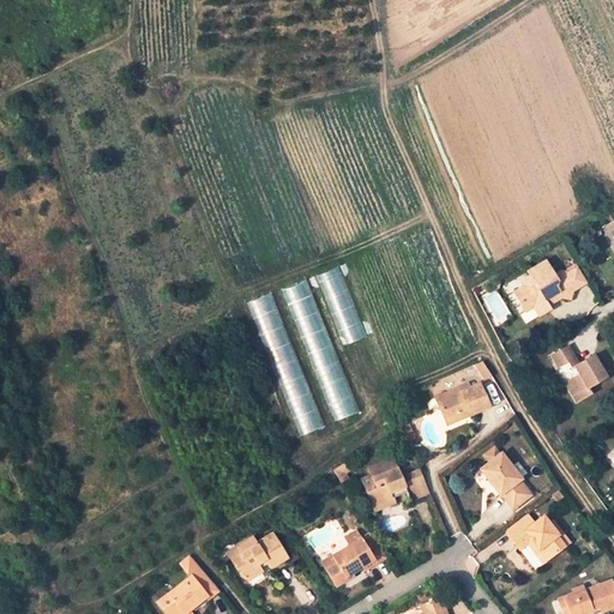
[(576,290),(589,283),(579,269),(570,275),(563,272),(560,277),(555,276),(547,262),(529,272),(531,275),(523,281),(527,287),(516,293),(529,313),(536,308),(541,317),(551,312),(554,305),(552,302),(555,299),(558,302),(566,298),(573,299),(576,290)]
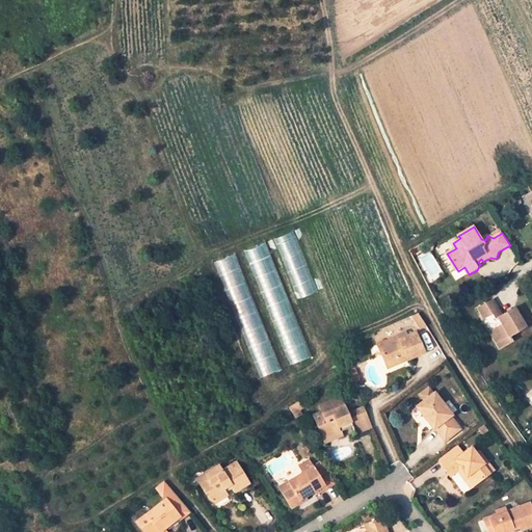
[(493,316),(500,312),(494,301),(480,310),(486,320),(493,316)]
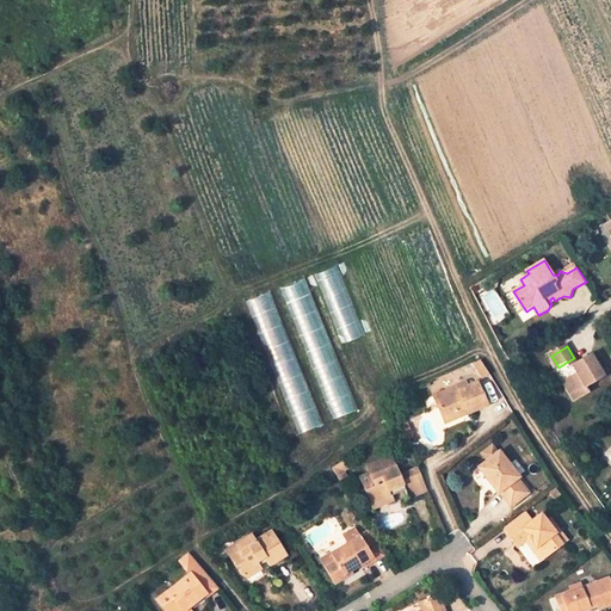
[(575,370),(579,366),(574,358),(566,363),(575,380),(579,377),(575,370)]
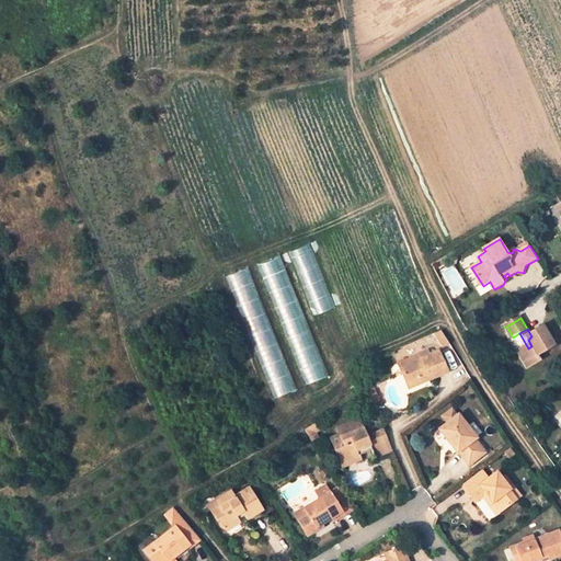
[(531,346),(528,348),(519,354),(529,370),(541,363),(539,358),(554,350),(544,330),(531,336),(528,340),(531,346)]
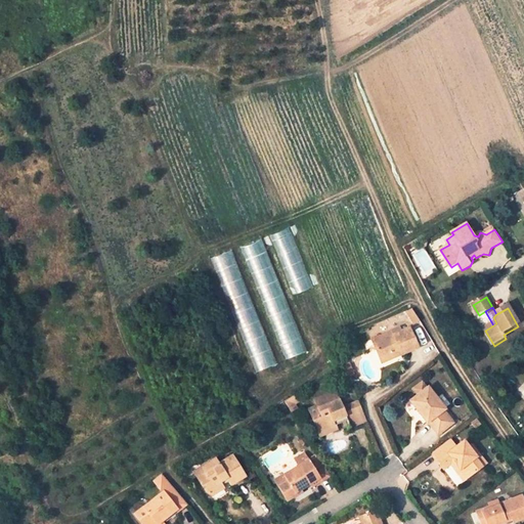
[(400,354),(417,347),(407,328),(399,332),(392,335),(390,332),(370,341),(379,359),(393,353),(392,351),(397,349),(400,354)]
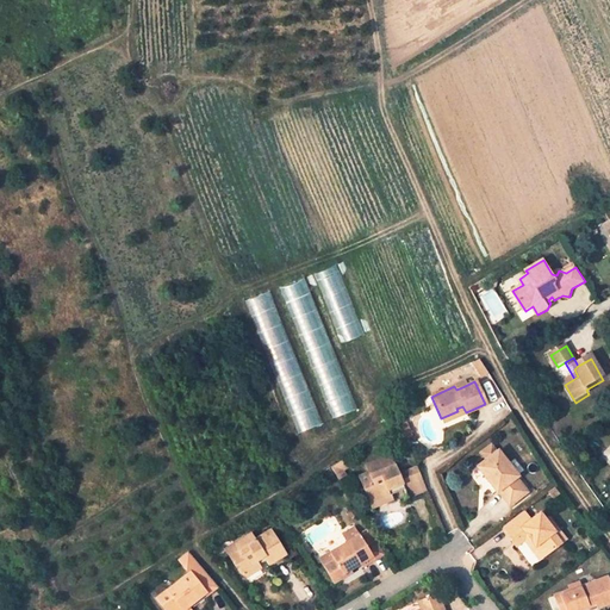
[(441,418),(443,423),(466,412),(462,406),(456,409),(458,411),(441,418)]
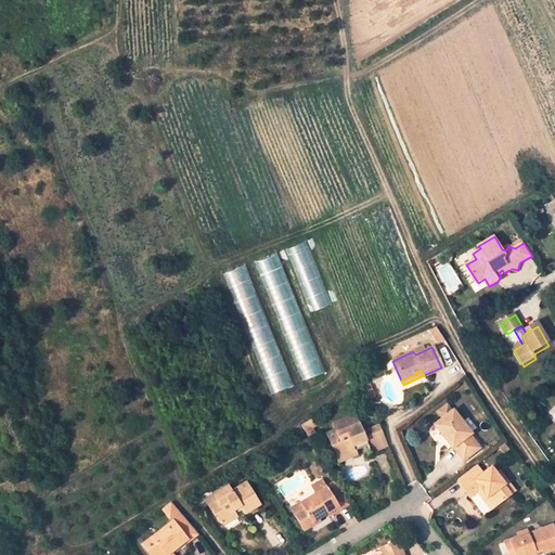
[(443,418),(451,412),(447,405),(438,412),(443,418)]
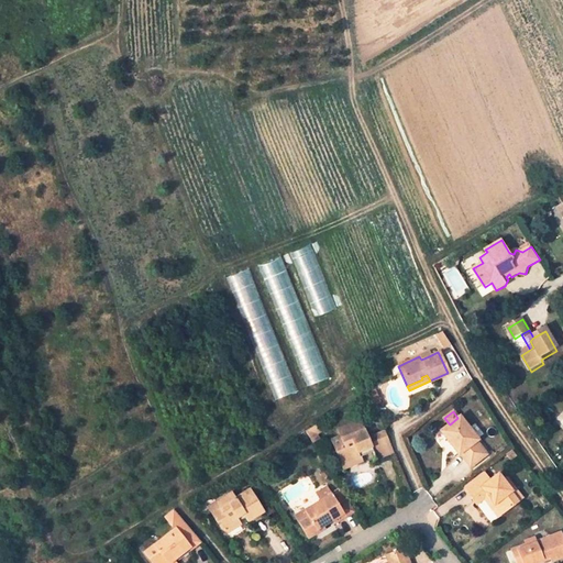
[(441,431),(459,454),(460,453),(471,466),(486,454),(475,440),(477,439),(460,417),(457,418),(450,424),(441,431)]
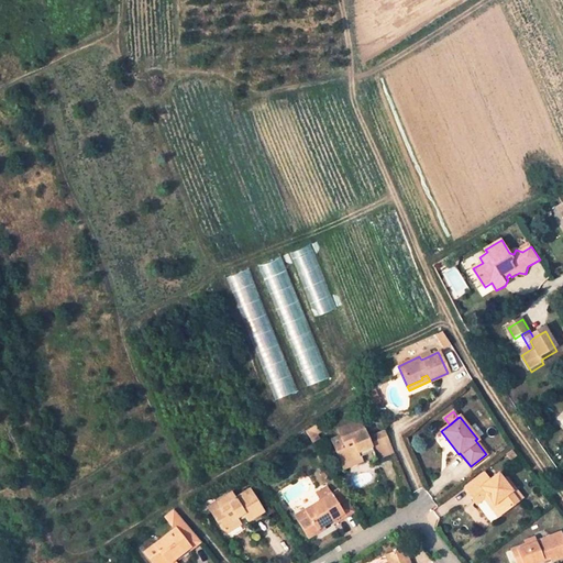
[(394,453),(385,432),(367,440),(360,421),(338,430),(341,440),(344,445),(335,450),(341,465),(361,457),(359,452),(371,448),(373,453),(376,461),(394,453)]
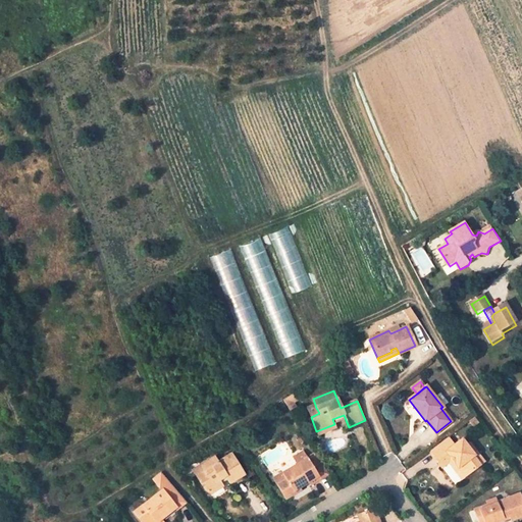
[(316,408),(308,411),(311,417),(319,413),(316,408)]
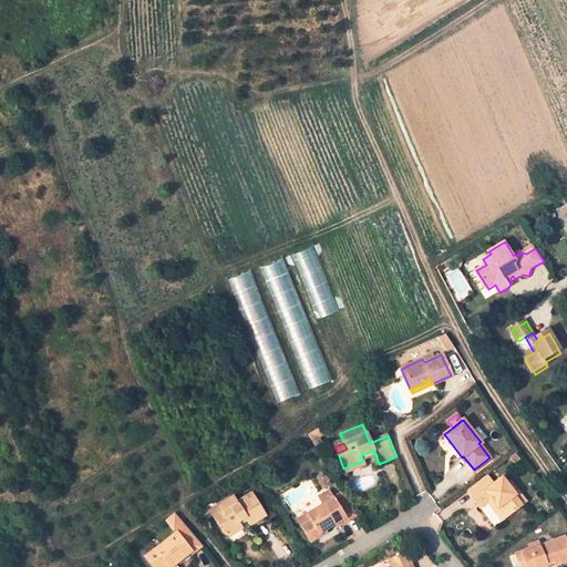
[(361,455),(363,461),(375,456),(373,451),(361,455)]
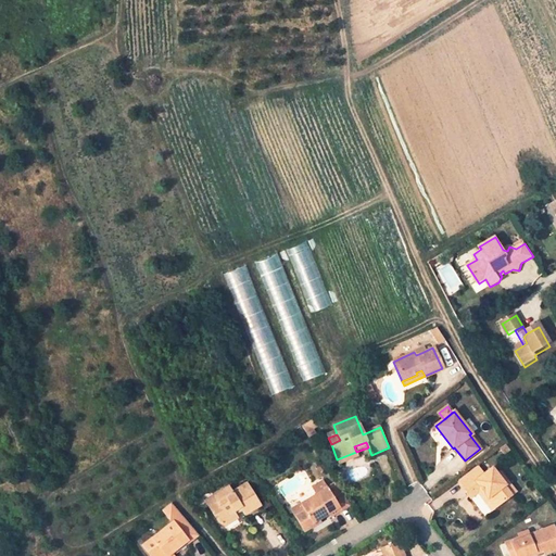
[(339,464),(357,456),(356,452),(337,459),(339,464)]
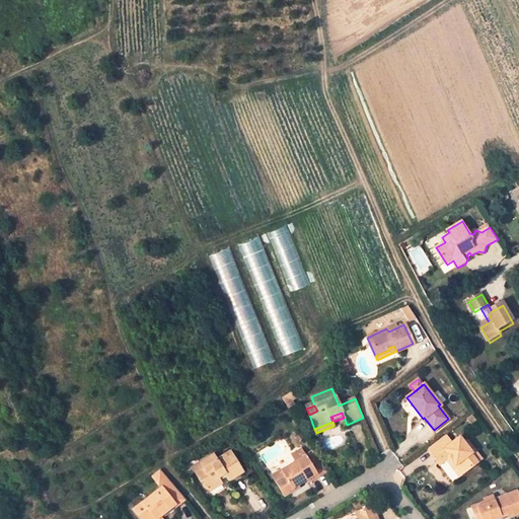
[(476,461),(469,453),(470,453),(468,450),(458,438),(451,443),(444,436),(427,450),(437,463),(447,456),(455,466),(454,467),(461,473),(476,461)]
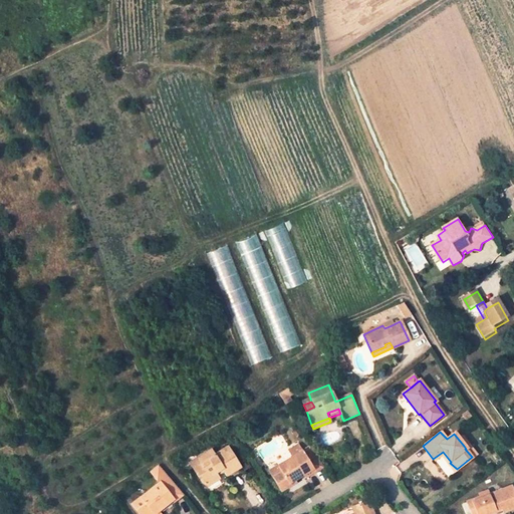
[(465,449),(472,457),(476,455),(466,444),(464,446),(466,449),(465,449)]
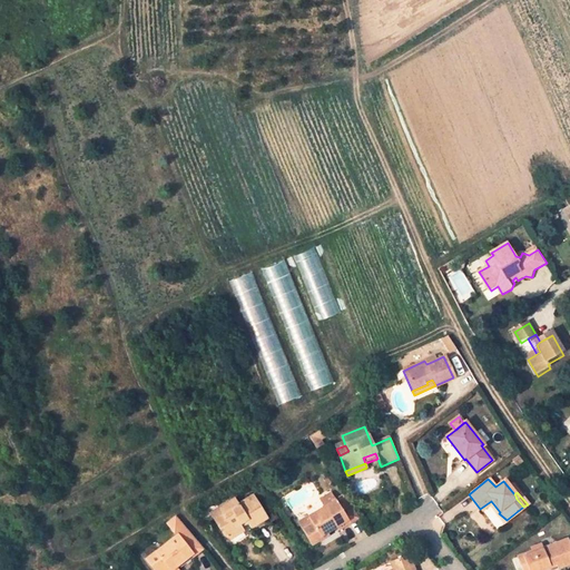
[(247,517),(249,520),(253,524),(268,517),(255,494),(239,502),(236,497),(219,505),(223,511),(215,516),(224,531),(231,536),(245,528),(243,523),(242,520),(247,517)]
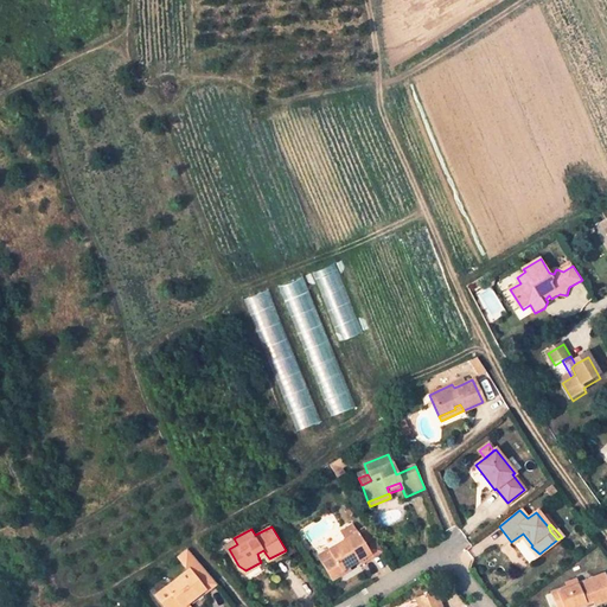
[(382,551),(369,531),(350,543),(346,540),(328,551),(331,555),(320,561),(333,580),(344,574),(342,570),(347,567),(359,561),(360,564),(382,551)]
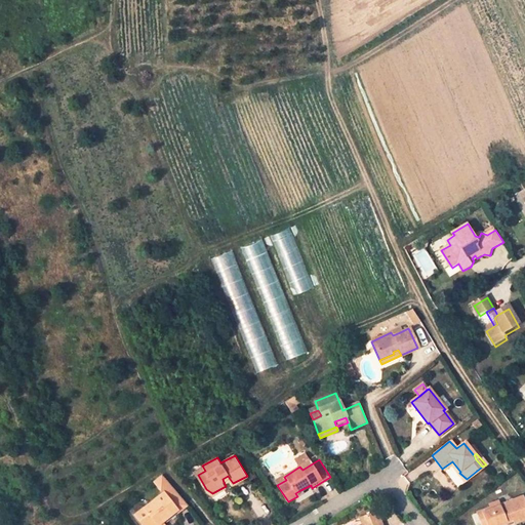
[(467,479),(459,473),(460,472),(452,461),(442,469),(444,472),(451,467),(460,476),(465,481),(467,479)]
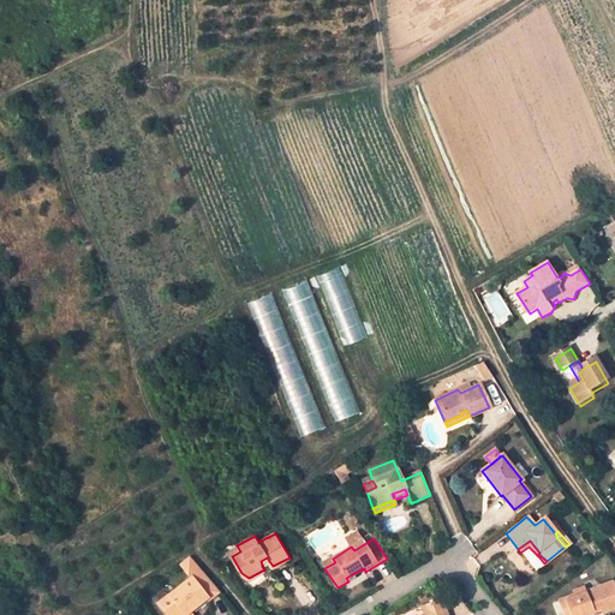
[(240,551),(237,545),(228,550),(232,556),(240,551)]
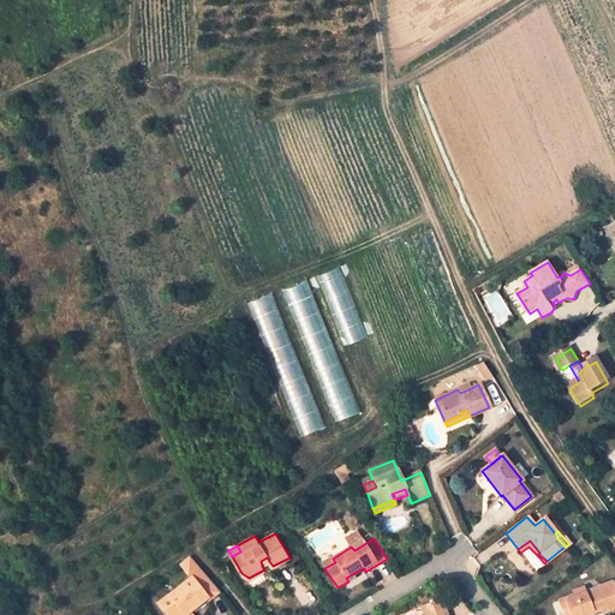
[(191,554),(180,561),(191,574),(159,601),(169,614),(180,614),(190,608),(207,595),(209,597),(219,589),(191,554)]
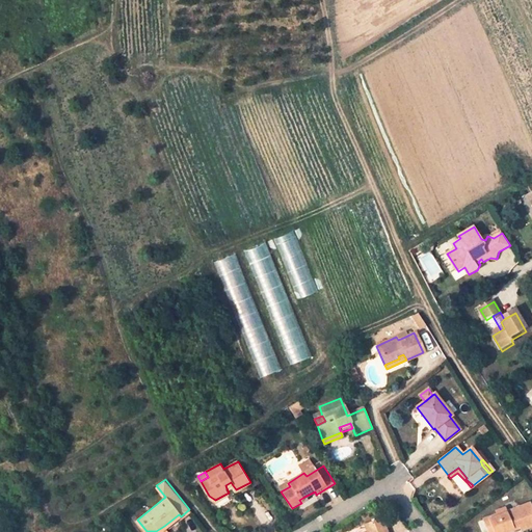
[(519,524),(520,526),(521,528),(531,523),(531,510),(528,502),(506,511),(504,507),(496,510),(497,513),(483,519),(487,530),(493,529),(493,531),(504,531),(507,531),(506,529),(519,524)]
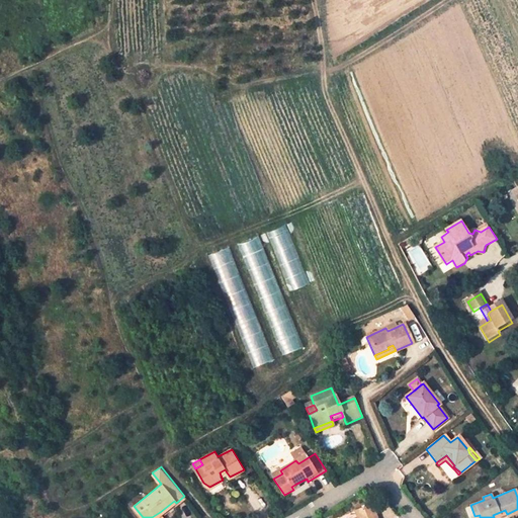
[(355,512),(356,513),(372,506),(371,505),(355,512)]
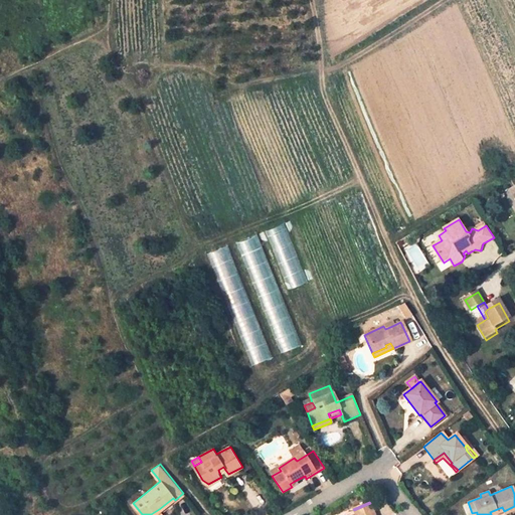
[(373,514),(370,503),(354,510),(354,514),(373,514)]
